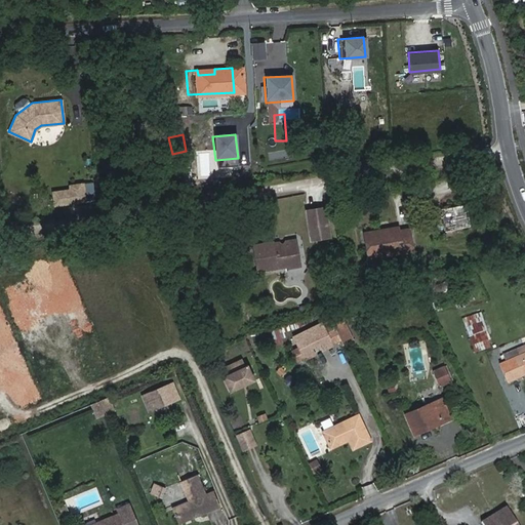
[(188,163),(177,165),(183,187),(192,185),(188,163)]
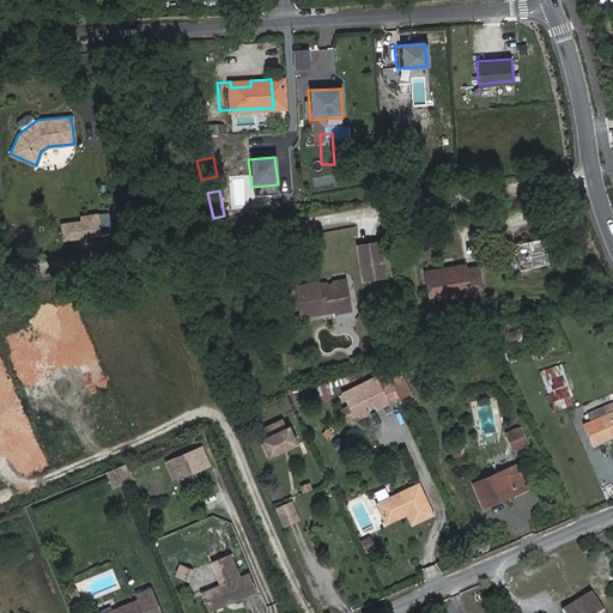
[(101,236),(97,213),(83,216),(84,223),(65,225),(66,240),(101,236)]
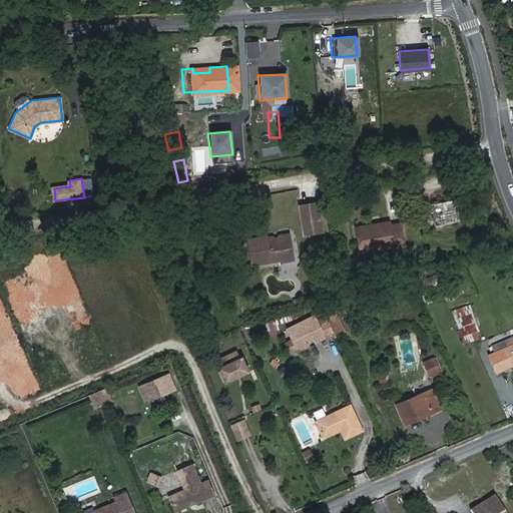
[(453,199),(432,203),(434,222),(457,219),(453,199)]
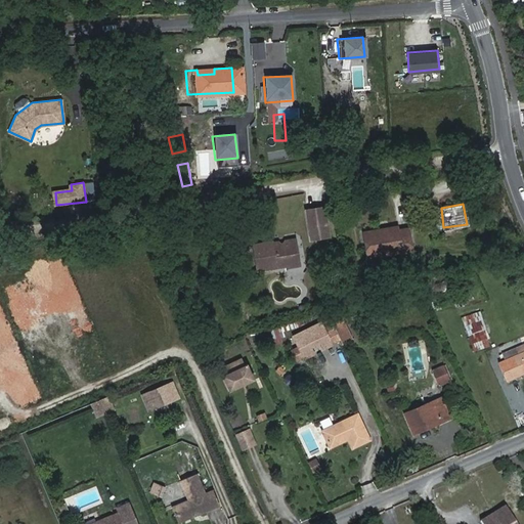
[(324,207),(307,210),(312,237),(331,234),(324,207)]
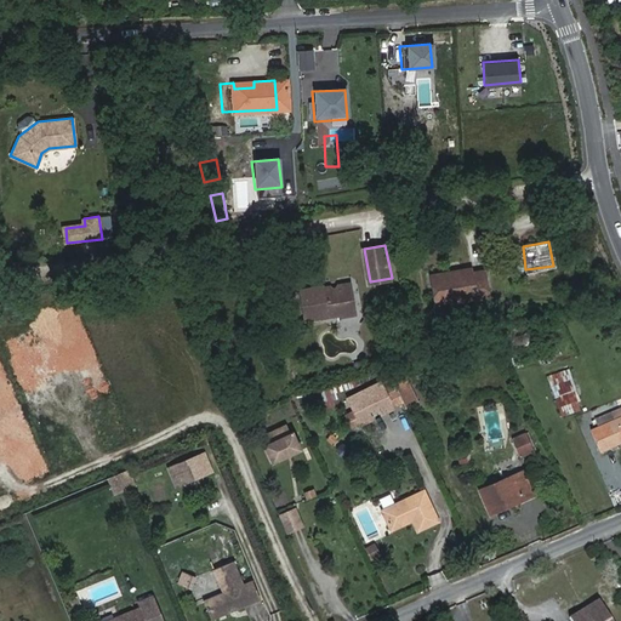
[(434,307),(472,300),(474,300),(476,303),(489,301),(482,268),(468,272),(467,267),(428,274),(434,307)]
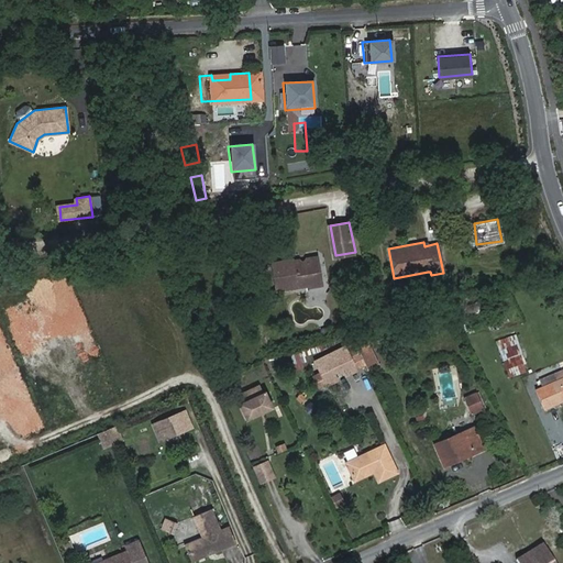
[(91,258),(78,262),(81,274),(95,271),(91,258)]
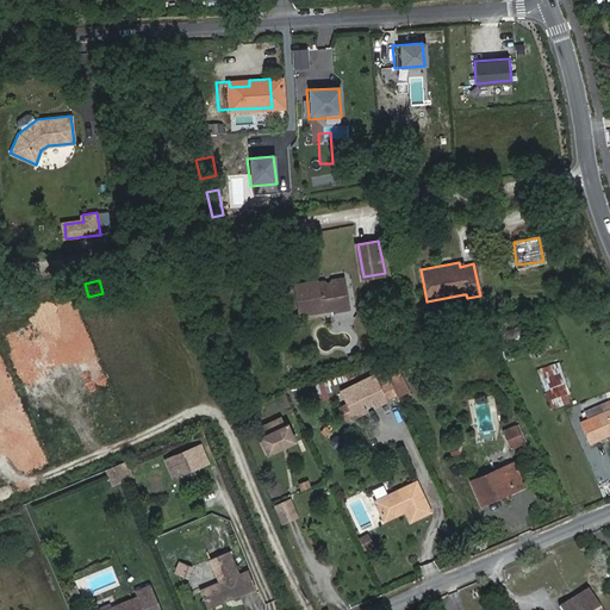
[(316,281),(296,286),(300,315),(336,309),(337,306),(348,304),(343,281),(324,285),(322,288),(318,288),(316,281)]
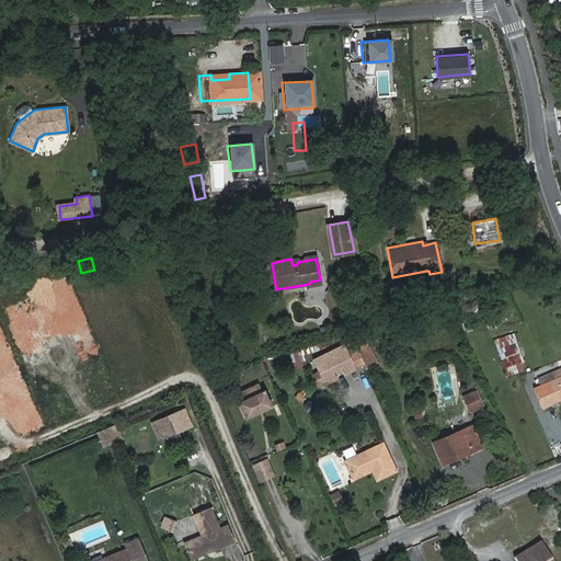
[(504,308),(492,313),(497,325),(510,320),(504,308)]
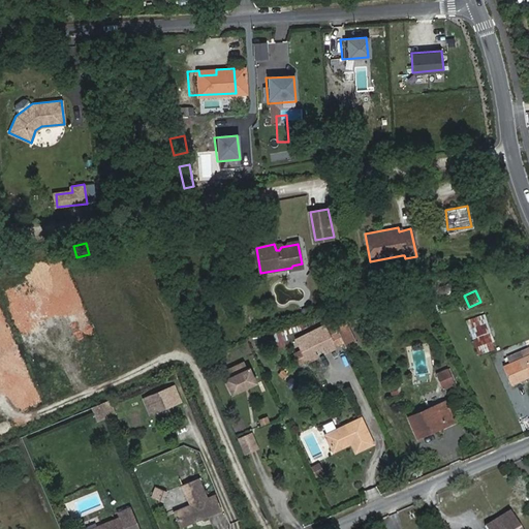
[(481,311),(464,316),(477,353),(493,348),(491,341),(493,341),(481,311)]
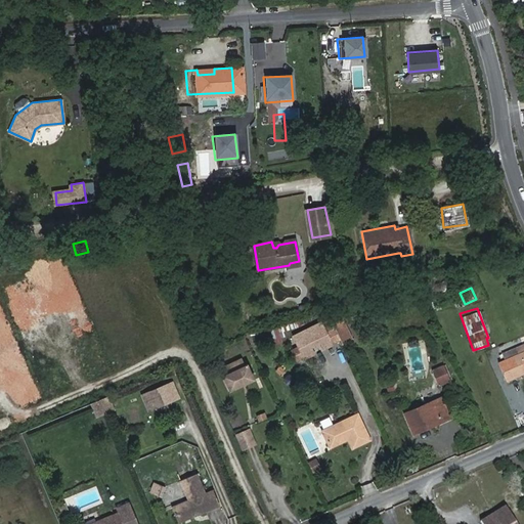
[(320,322),(293,337),(298,347),(303,357),(304,358),(314,353),(310,346),(319,342),(318,339),(326,335),(320,322)]
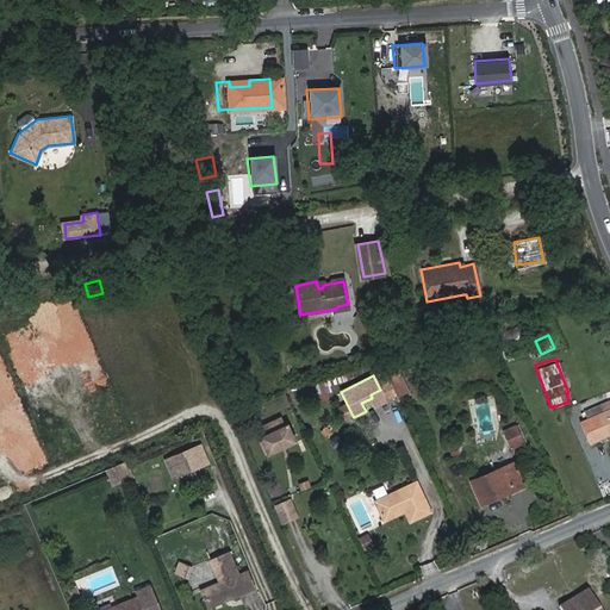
[(604,410),(578,422),(587,443),(609,431),(609,400),(602,405),(604,410)]
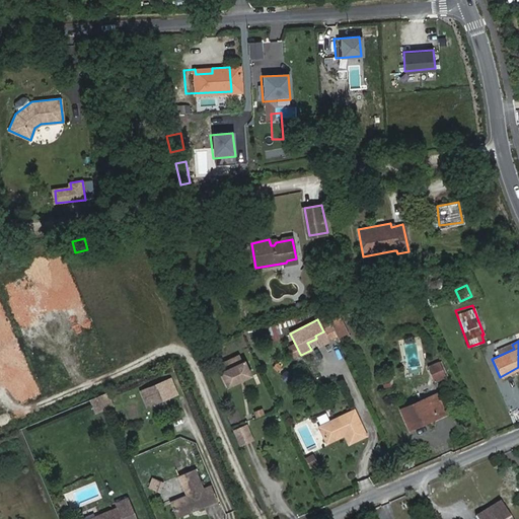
[(287,348),(292,358),(300,354),(295,344),(287,348)]
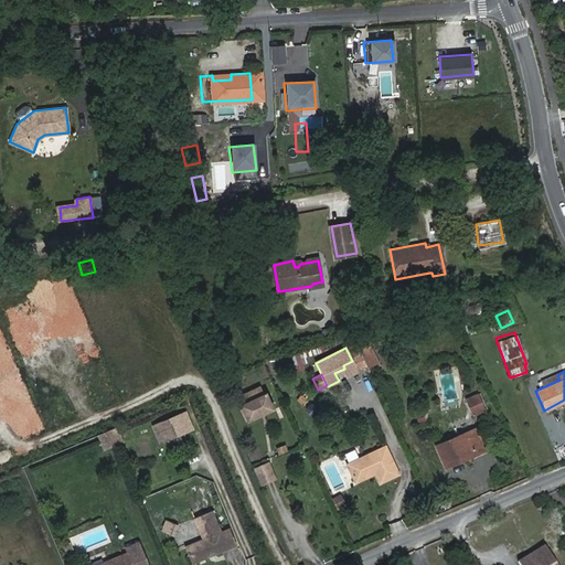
[(275,409),(268,395),(266,395),(263,387),(248,394),(253,402),(245,404),(243,405),(249,420),(275,409)]
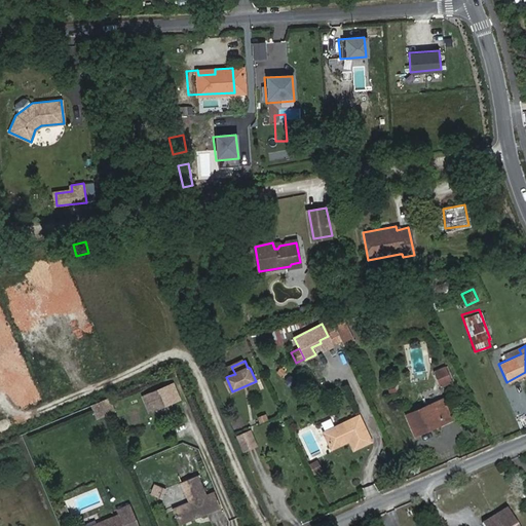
[(448,365),(435,370),(442,387),(455,383),(448,365)]
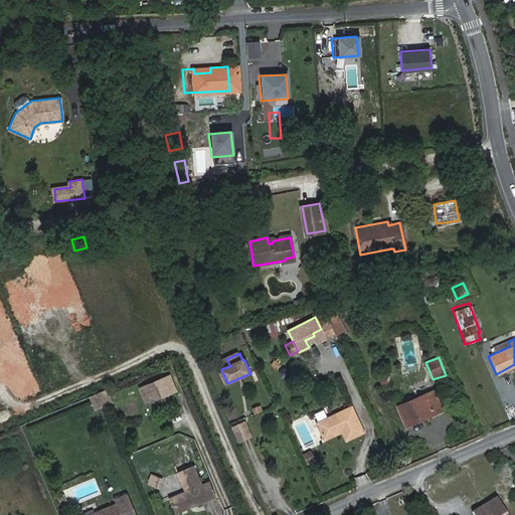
[(230,366),(226,359),(220,361),(223,368),(230,366)]
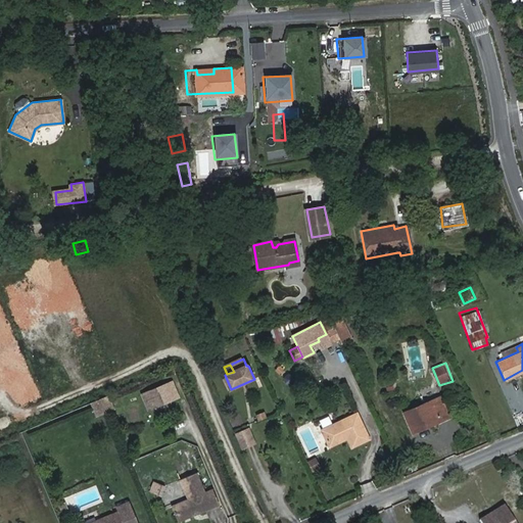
[(171,381),(163,384),(171,398),(178,395),(171,381)]
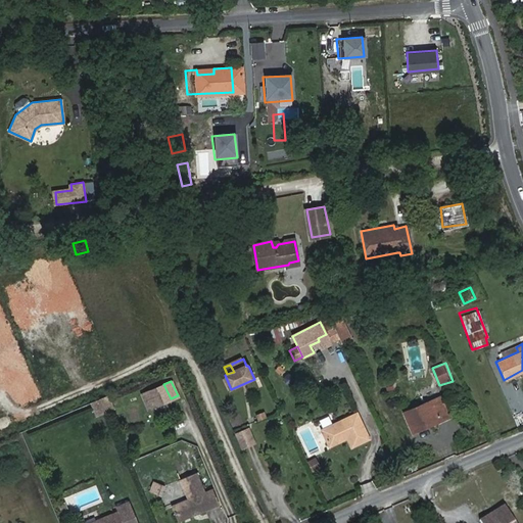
[(163,384),(148,391),(154,406),(171,398),(163,384)]
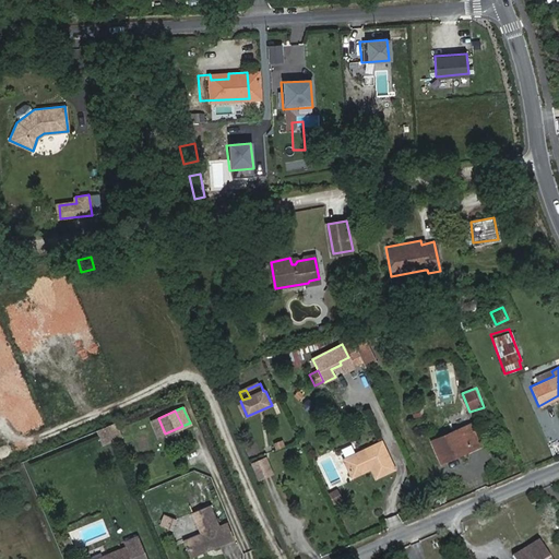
[(158,418),(151,421),(157,437),(165,433),(158,418)]
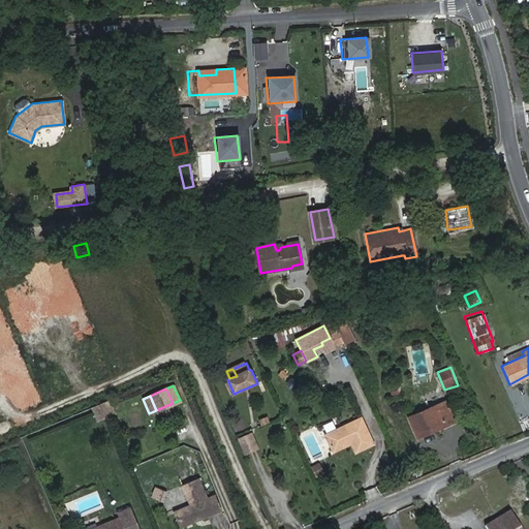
[(437,426),(438,429),(456,421),(446,399),(408,416),(417,435),(437,426)]
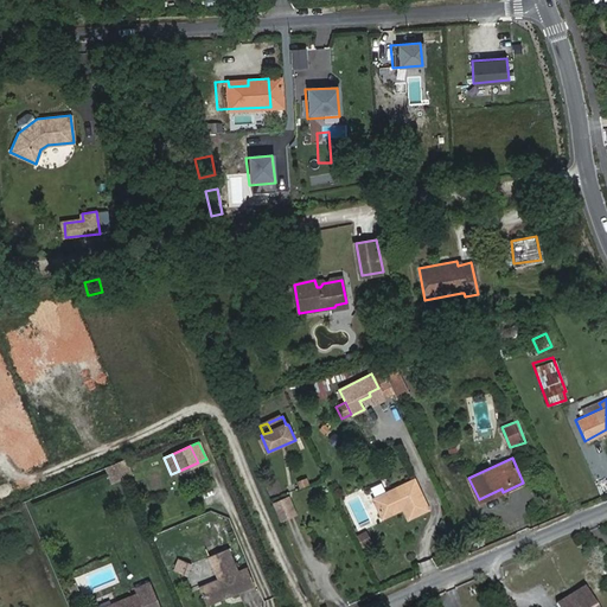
[(127,460),(116,465),(123,481),(134,478),(127,460)]
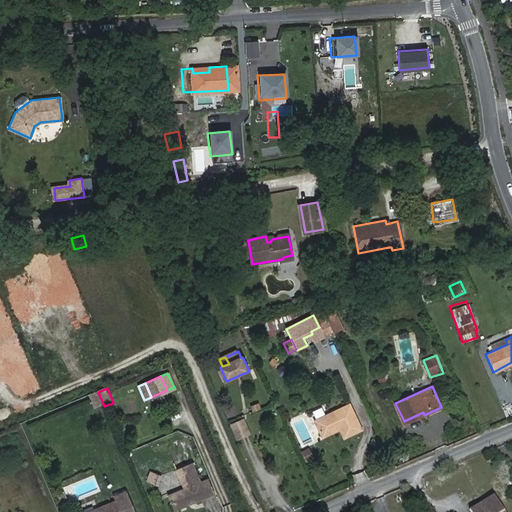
[(98,392),(88,396),(94,410),(104,406),(98,392)]
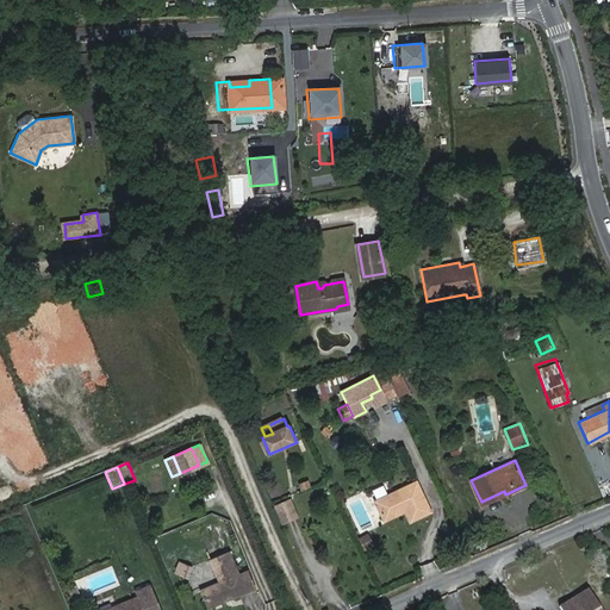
[(302,491),(313,487),(310,479),(299,483),(302,491)]
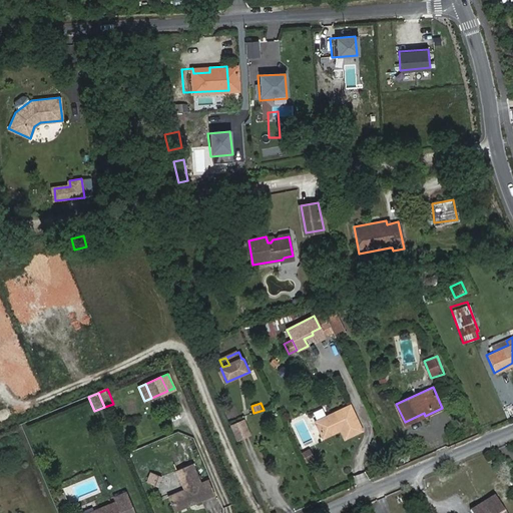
[(124,405),(115,407),(117,416),(126,414),(124,405)]
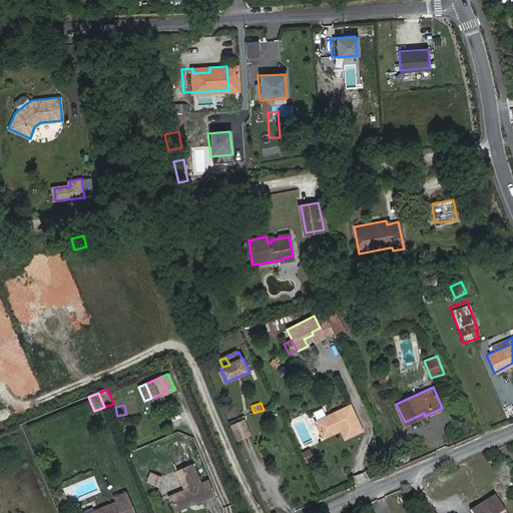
[(364,431),(352,405),(318,420),(325,436),(344,428),(348,438),(364,431)]
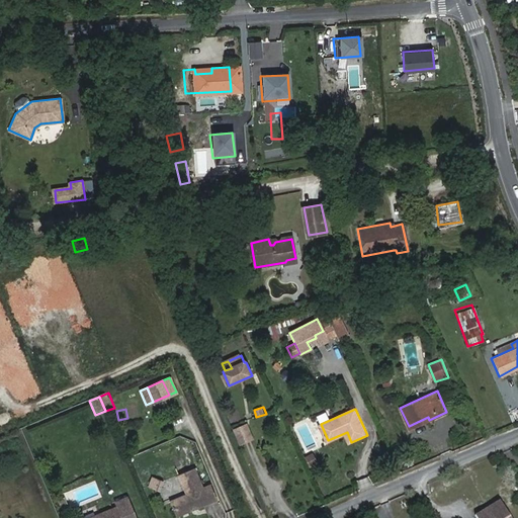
[(410,429),(429,420),(428,417),(409,426),(410,429)]
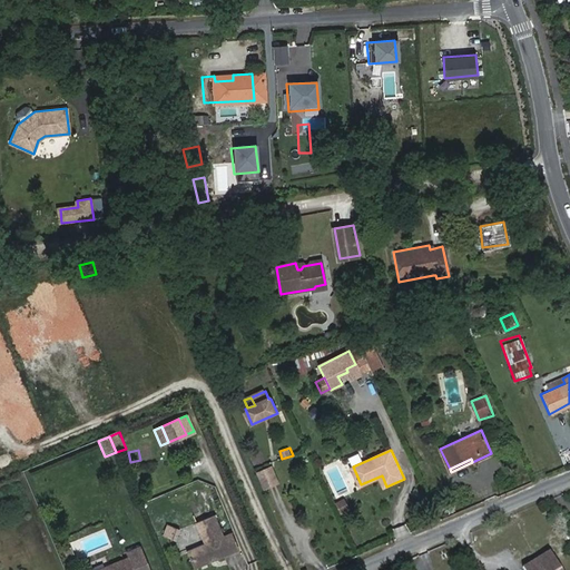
[(278,481),(272,465),(259,471),(265,487),(278,481)]
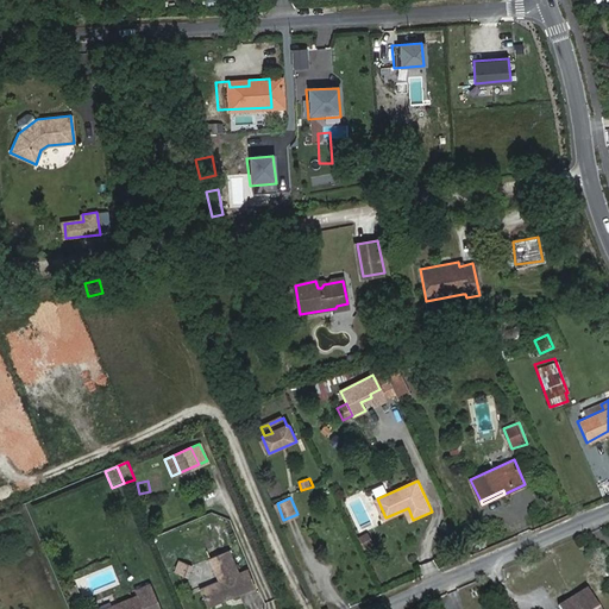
[(391,529),(413,520),(408,508),(385,518),(391,529)]
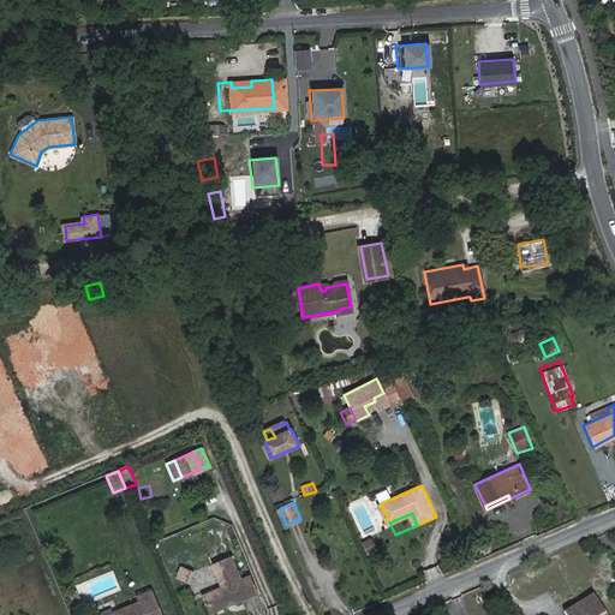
[(376,548),(371,537),(364,541),(369,551),(376,548)]
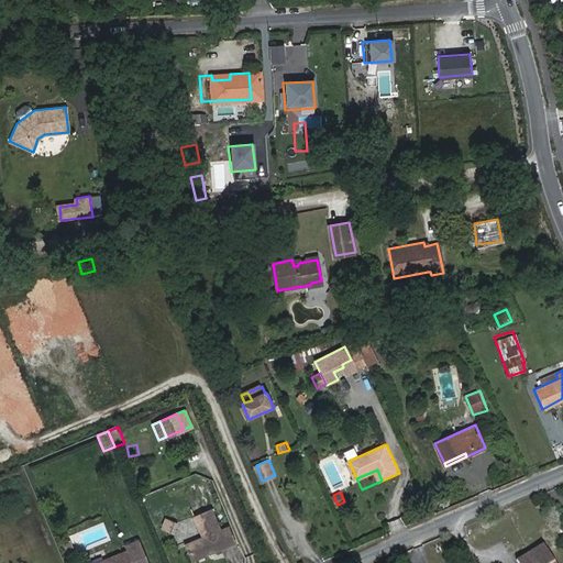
[(195,562),(236,544),(229,526),(220,529),(212,509),(192,517),(200,537),(186,542),(195,562)]
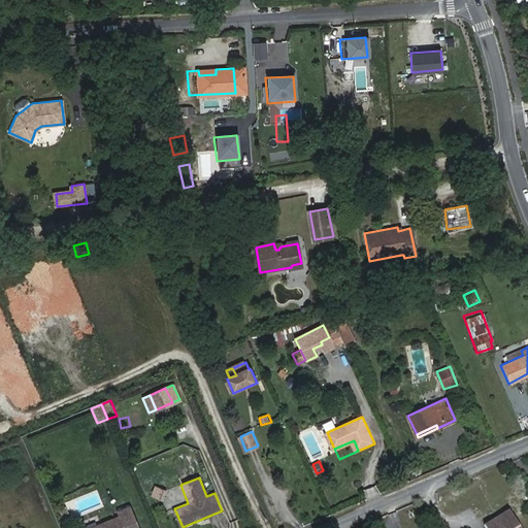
[(166,491),(154,486),(149,495),(161,500),(166,491)]
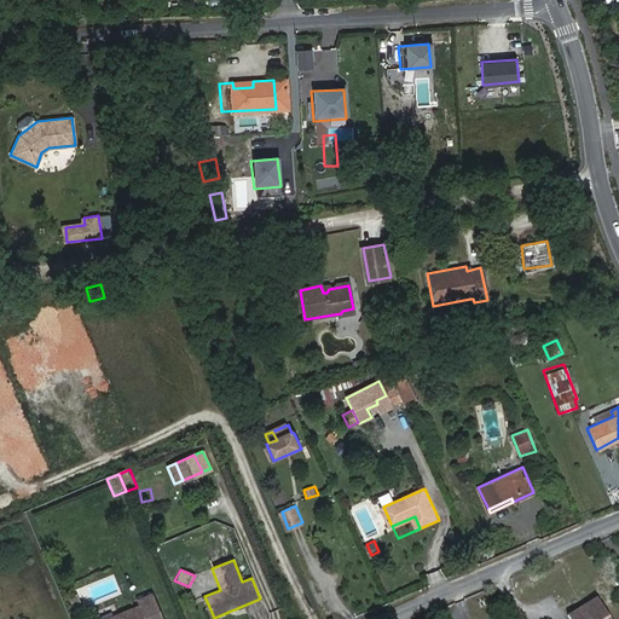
[(74,589),(67,593),(70,602),(77,599),(74,589)]
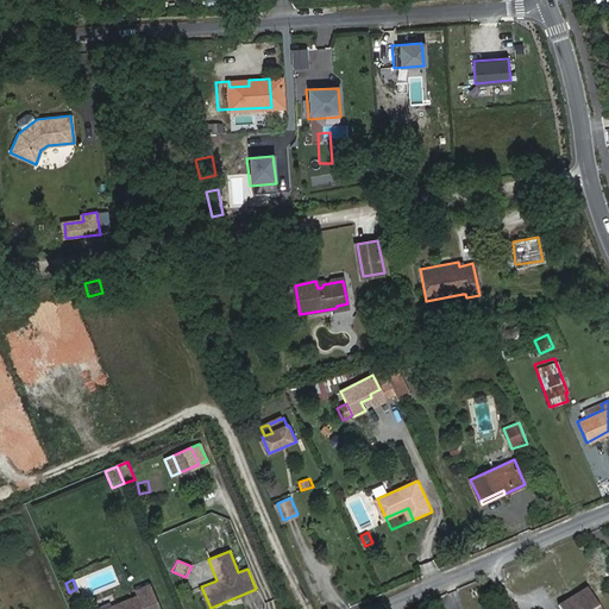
[(137,595),(101,608),(157,608),(148,584),(135,590),(137,595)]
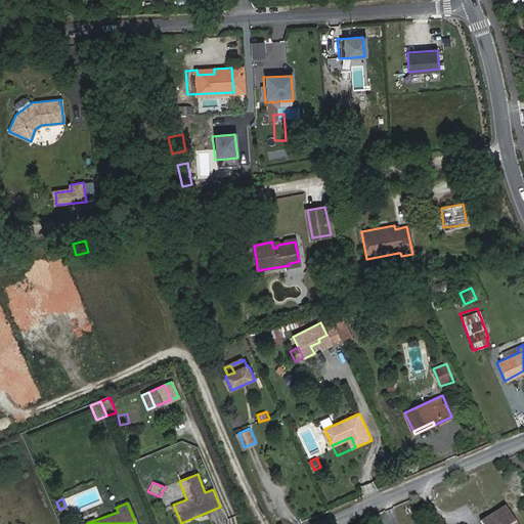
[(483,523),(515,523),(506,508),(482,522),(483,523)]
